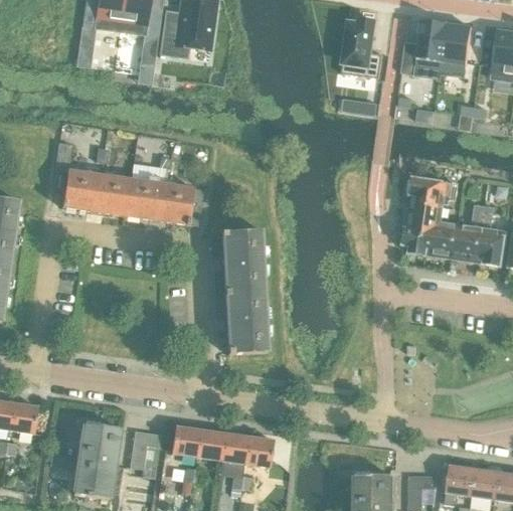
[(87,1),(83,25),(96,27),(97,26),(121,30),(125,0),(100,0),(100,3),(87,1)]
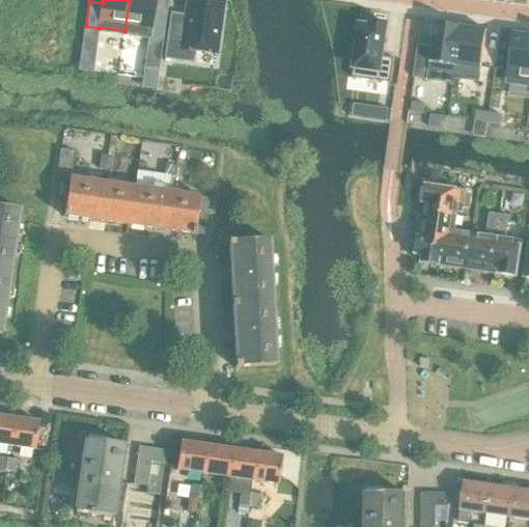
[(129,0),(124,31),(150,35),(164,37),(168,12),(155,10),(156,0),(129,0)]
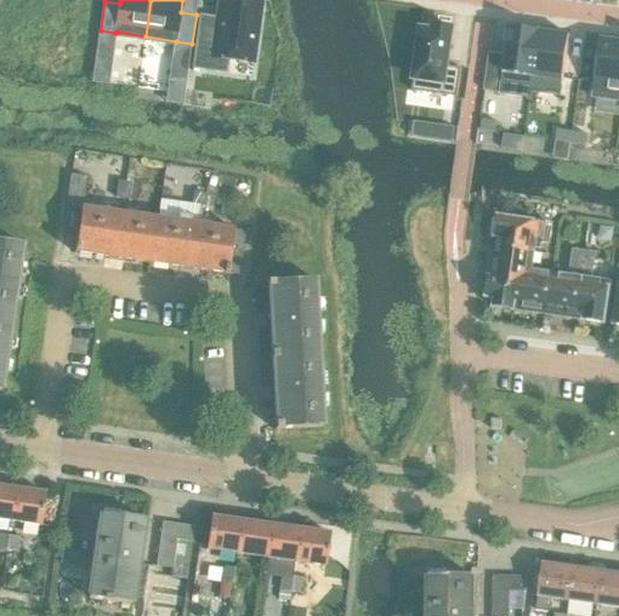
[(202,12),(194,64),(227,69),(230,56),(255,60),(262,0),(221,0),(219,15),(215,15),(215,20),(203,18),(204,12),(202,12)]
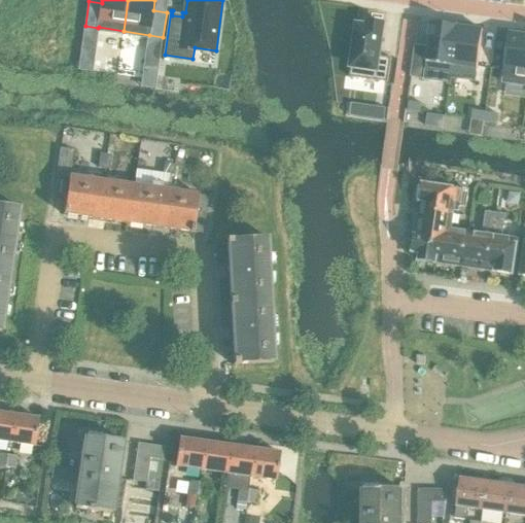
[(369,22),(358,21),(351,73),(389,79),(393,55),(381,53),(386,22),(369,18),(369,22)]
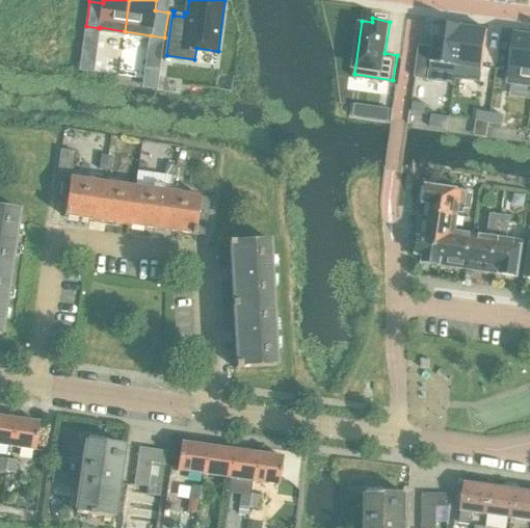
[(421,42),(416,74),(417,74),(455,80),(464,23),(438,20),(434,44),(422,42),(421,42)]
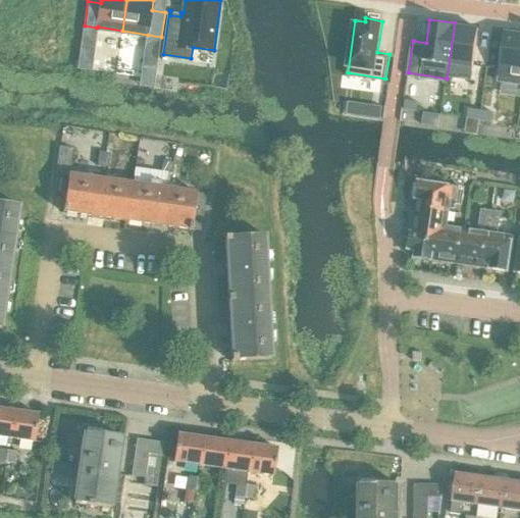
[(455,22),(447,79),(448,79),(449,73),(473,76),(475,64),(480,27),(455,22)]
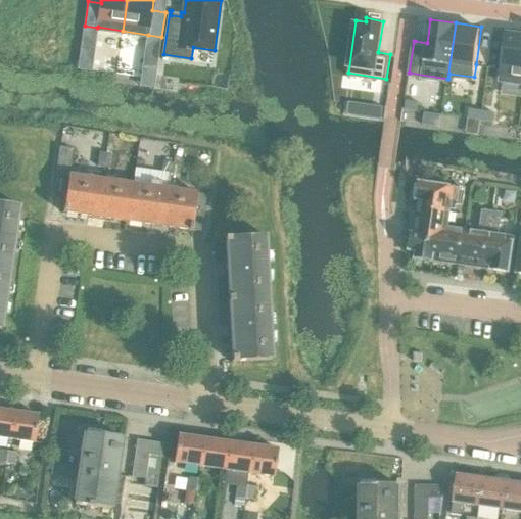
[(520,32),(508,30),(502,79),(520,81),(520,32)]
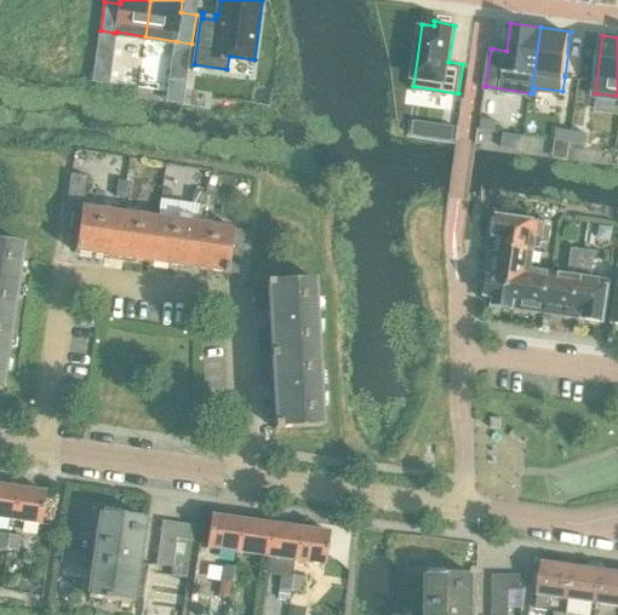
[(133,67),(131,82),(139,84),(141,68),(133,67)]
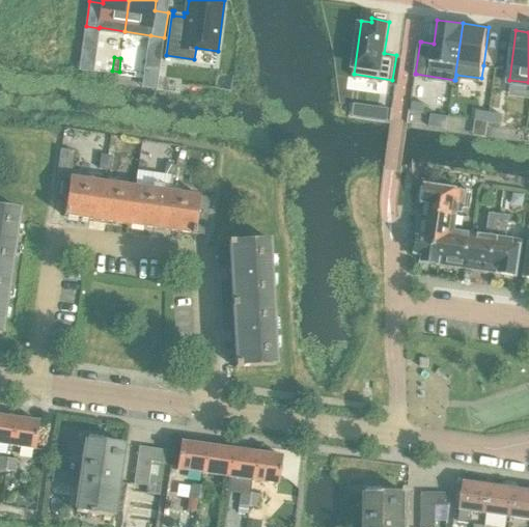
[(414,99),(413,108),(425,110),(426,101),(414,99)]
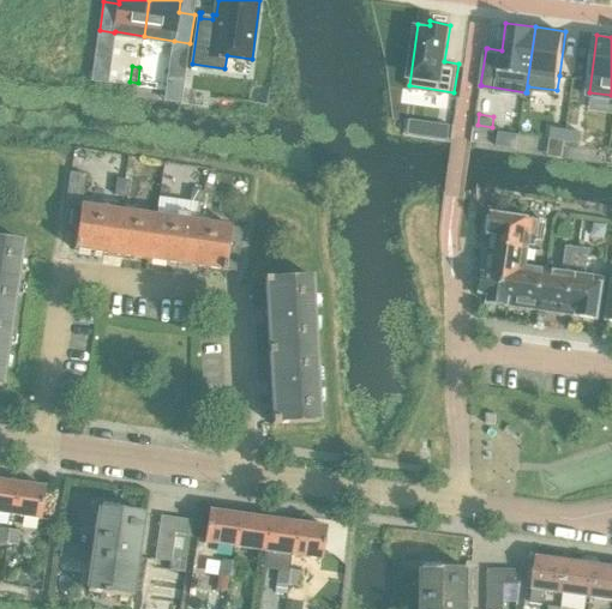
[(412,116),(411,131),(450,137),(453,122),(412,116)]
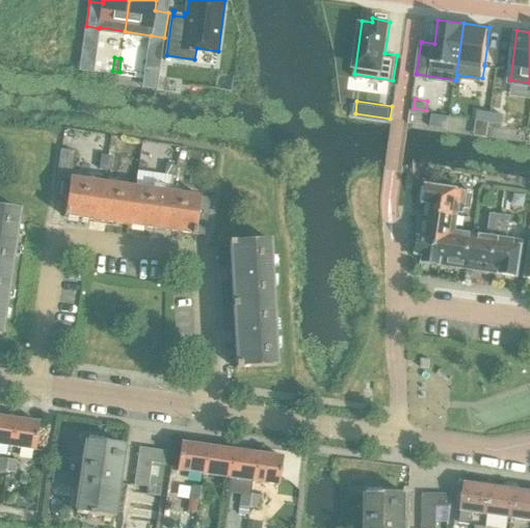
[(479,108),(478,117),(491,119),(492,110),(479,108)]
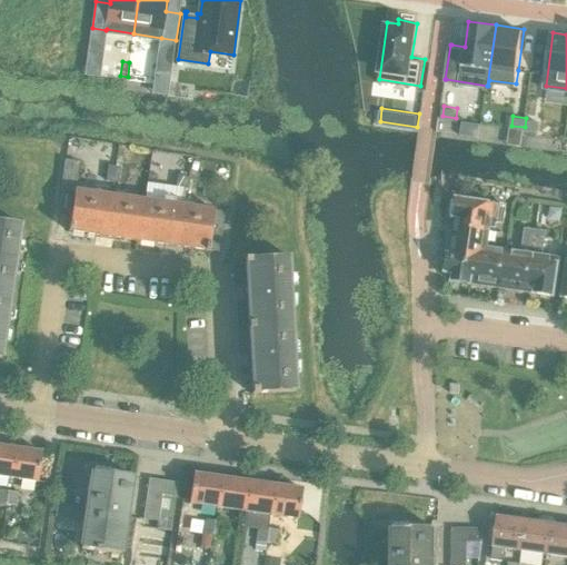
[(526,118),(525,127),(538,129),(539,119),(526,118)]
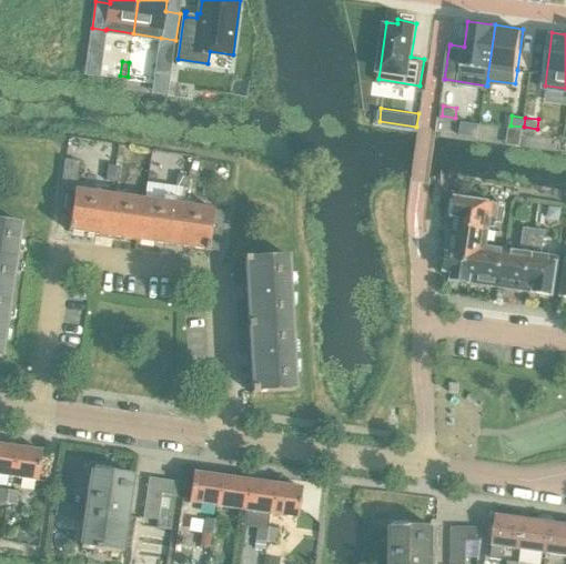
[(67,155),(64,165),(79,168),(81,158),(67,155)]
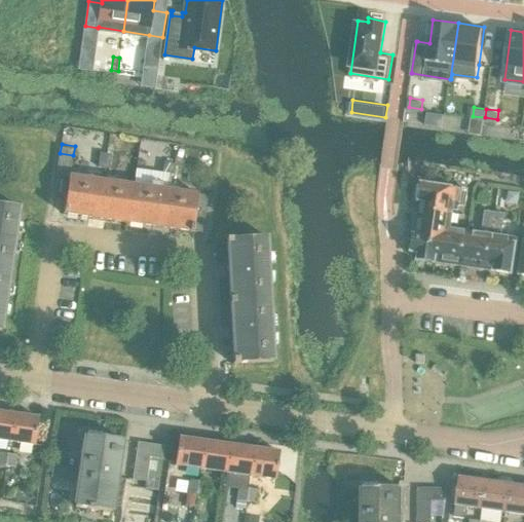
[(103,149),(101,163),(111,164),(112,150),(103,149)]
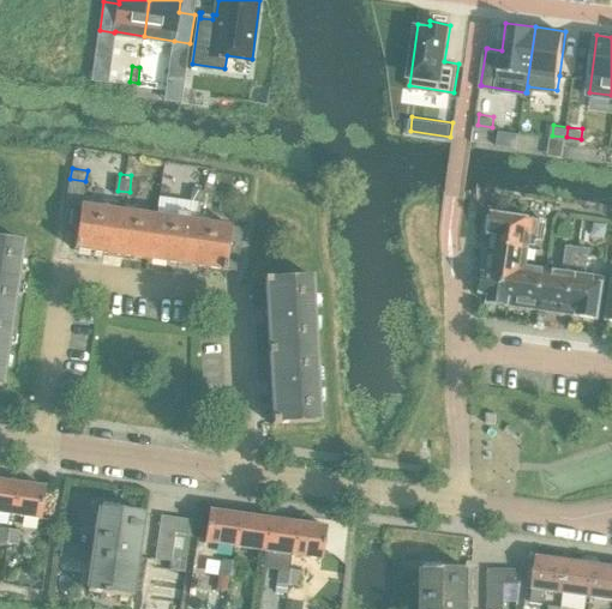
[(70,179),(69,190),(84,192),(85,181),(70,179)]
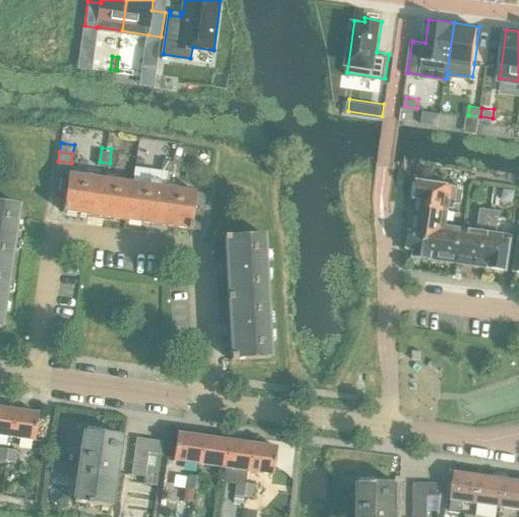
[(165,158),(162,171),(172,172),(174,159),(165,158)]
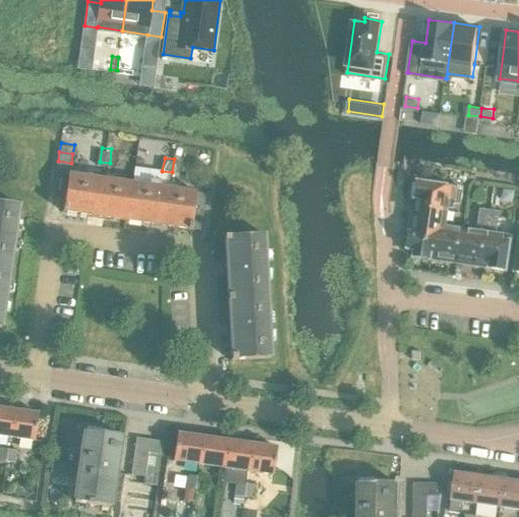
[(58,161),(57,172),(69,174),(70,170),(71,163),(58,161)]
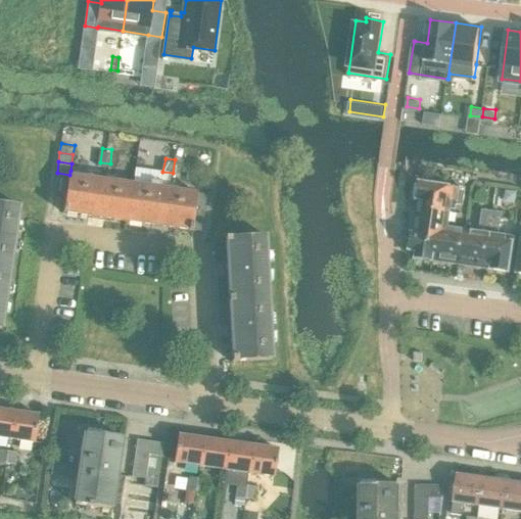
[(64,209),(129,219),(134,180),(70,171),(69,175),(64,209)]
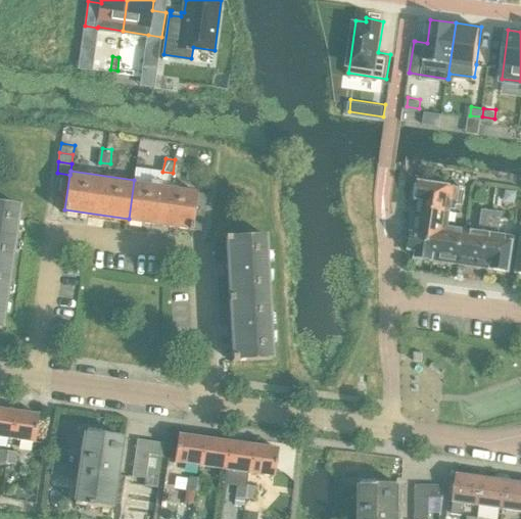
[(57,175),(56,187),(65,188),(67,176),(57,175)]
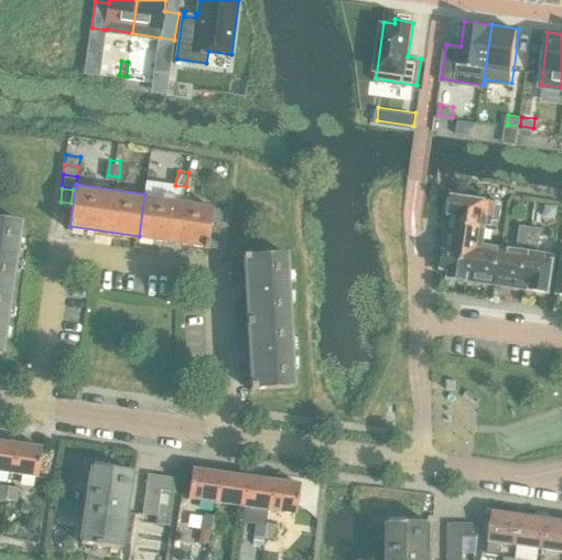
[(144,194),(139,236),(208,246),(208,245),(209,235),(211,225),(212,215),(213,204),(214,204),(144,194)]
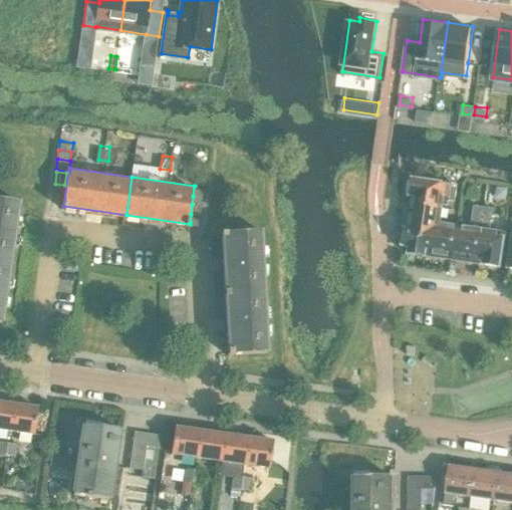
[(410,193),(413,194),(412,202),(443,207),(444,198),(453,199),(456,184),(413,177),(410,193)]
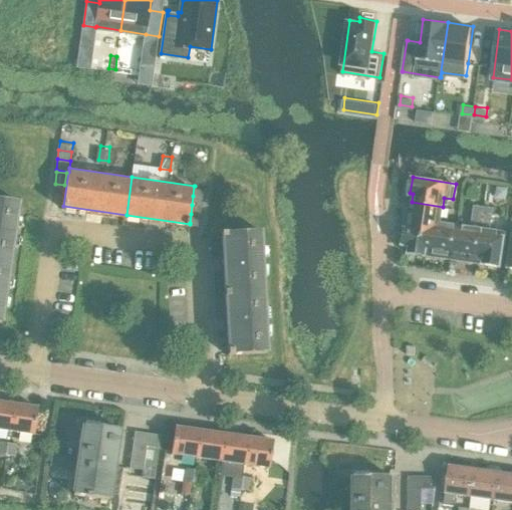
[(194,186),(193,196),(203,197),(204,188),(194,186)]
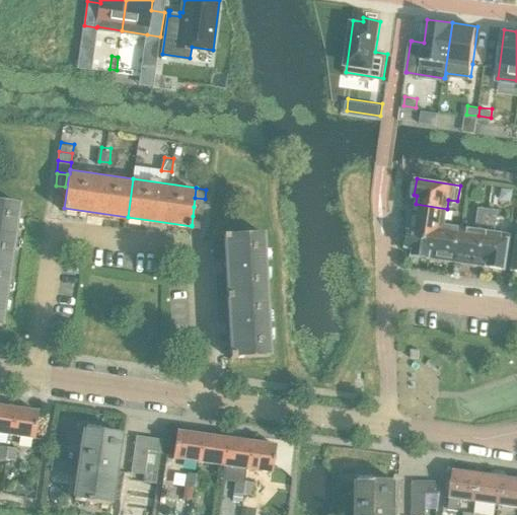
[(195,198),(194,207),(204,208),(205,199),(195,198)]
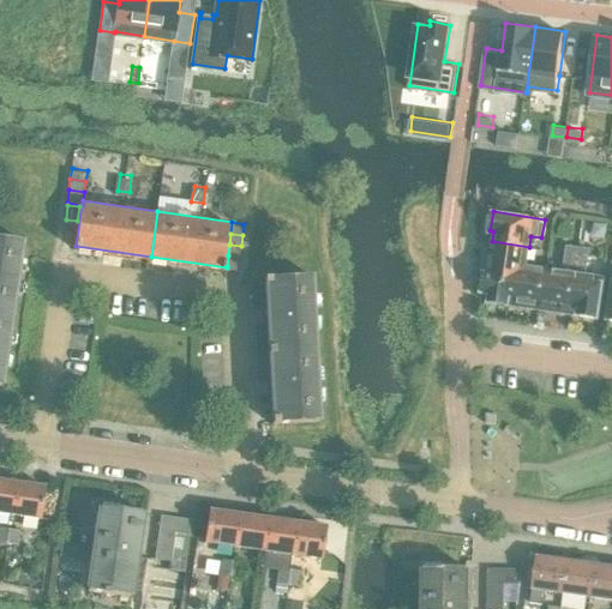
[(23,239),(0,235),(0,308),(13,311),(23,239)]
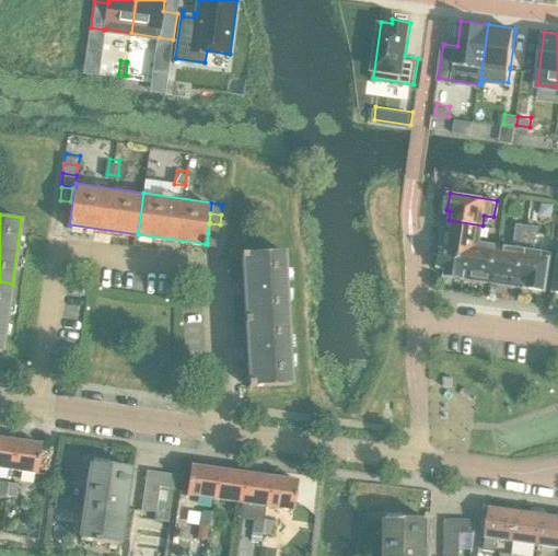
[(448,266),(448,267),(480,242),(479,242),(483,226),(449,220),(444,247),(441,246),(438,265),(448,266)]
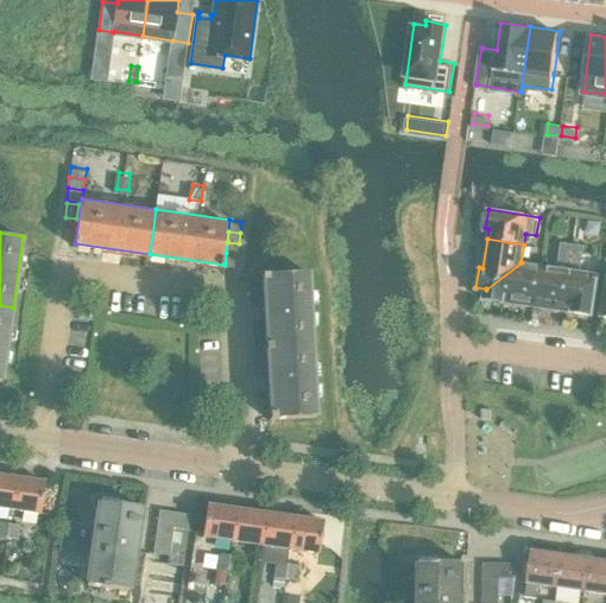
[(227,242),(226,253),(238,254),(239,243),(227,242)]
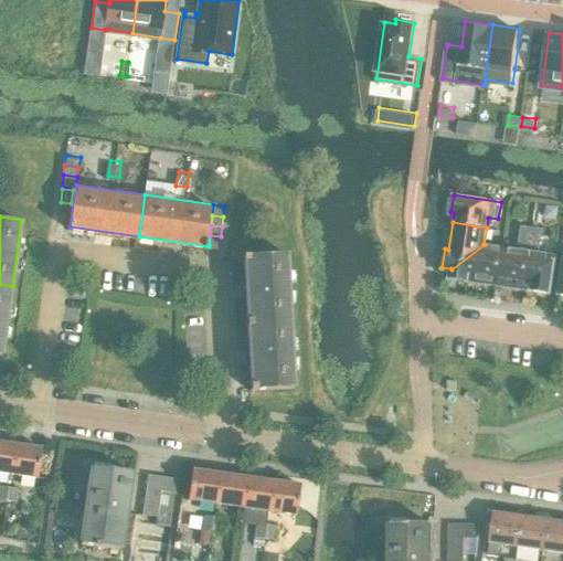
[(501,246),(497,281),(524,284),(531,226),(521,225),(518,249),(501,246)]
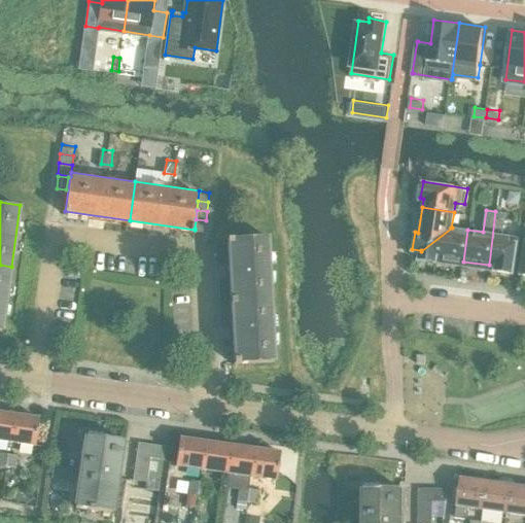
[(495,211),(489,265),(497,266),(497,269),(514,271),(518,236),(498,234),(498,230),(502,230),(504,212),(495,211)]
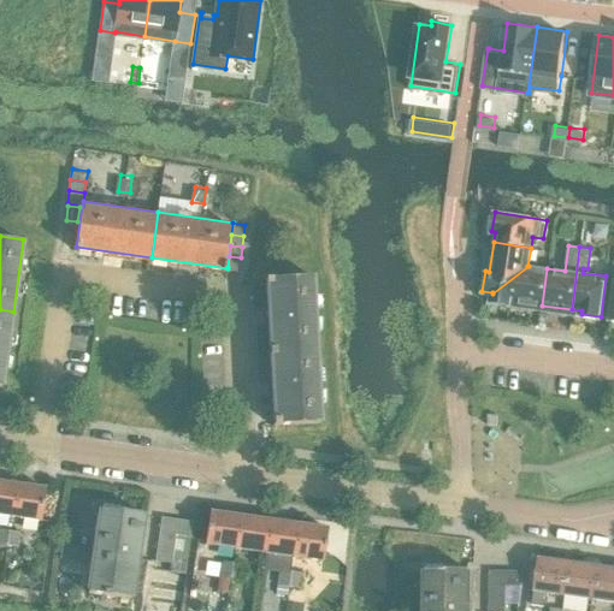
[(229,256),(228,267),(238,268),(241,257),(229,256)]
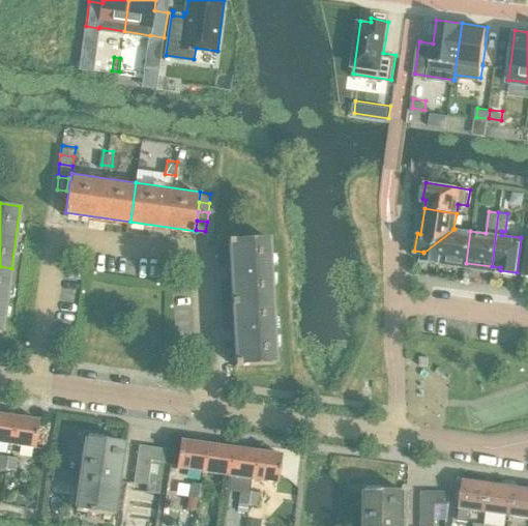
[(455,229),(423,253),(422,260),(439,263),(440,259),(466,263),(470,231),(455,229)]
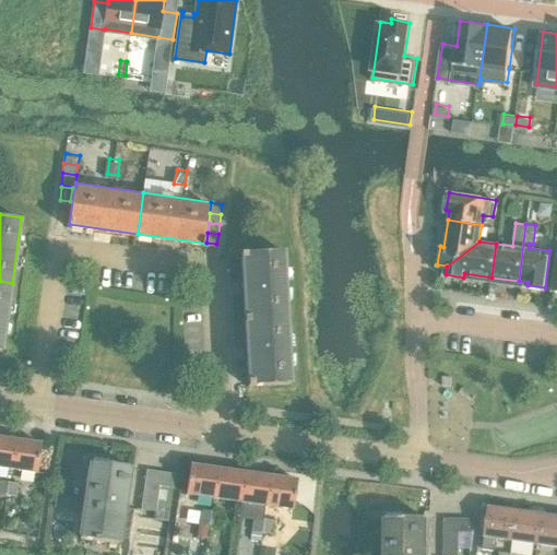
[(241,251),(245,317),(287,315),(284,249),(241,251)]
